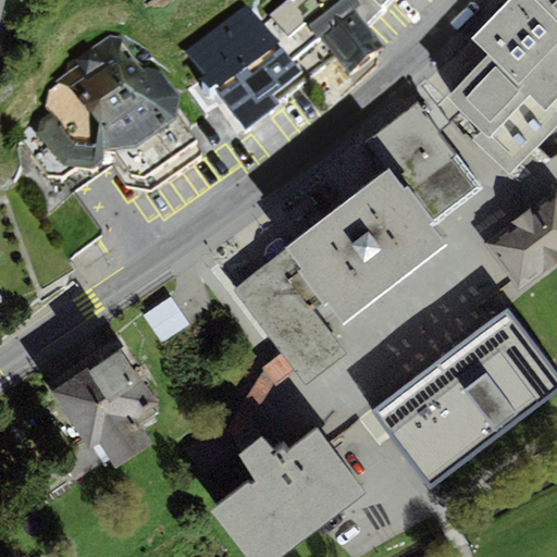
[(337,0),(299,0),(259,31),(301,86),(333,62),(350,85),(384,60),(357,25),(361,22),(347,4),(343,7),(337,0)]
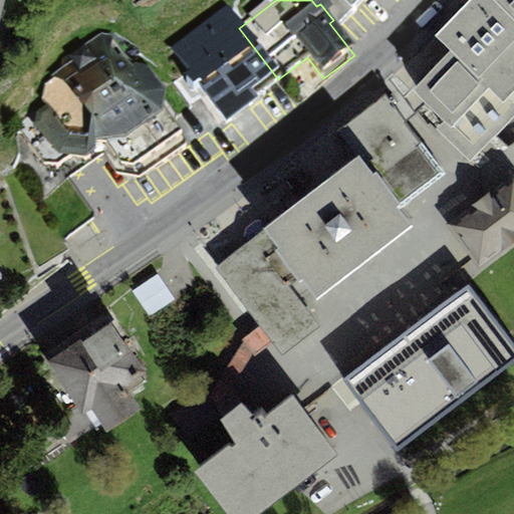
[(329,0),(352,23),(376,0),(329,0)]
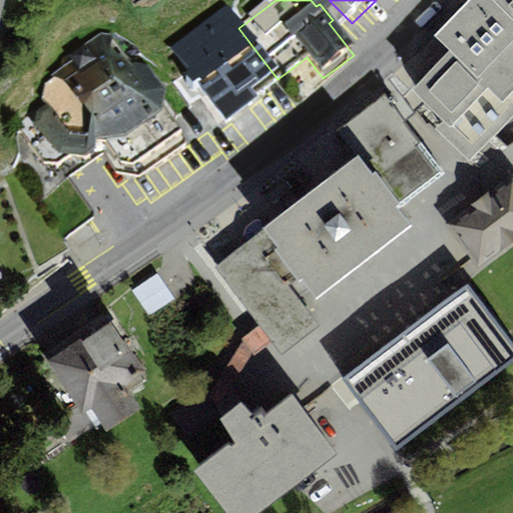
[(469,160),(512,114),(512,0),(496,0),(495,2),(492,0),(469,0),(435,36),(450,50),(404,98),(469,160)]
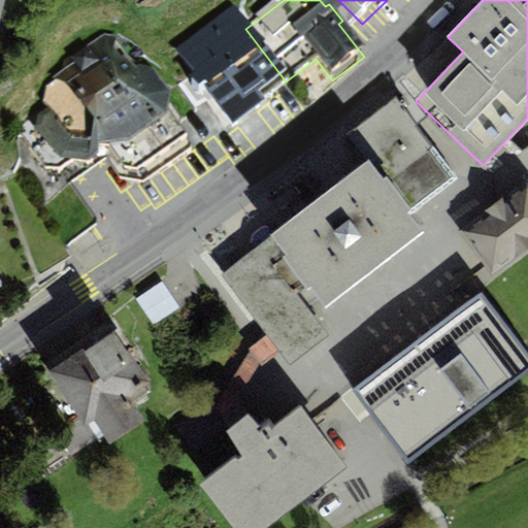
[(233,12),(174,57),(232,133),(264,109),(259,102),(286,81),(245,29),(233,12)]
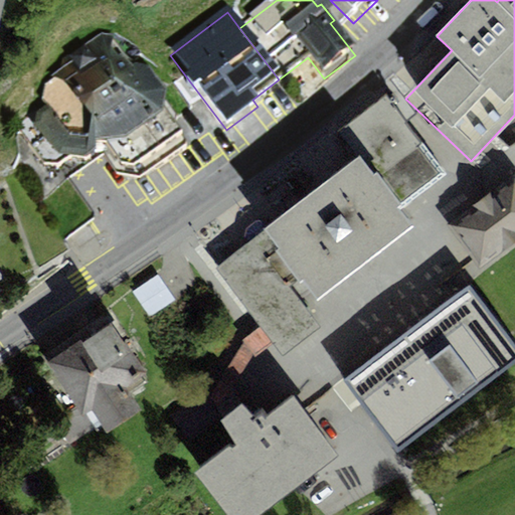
[(136,75),(113,38),(102,36),(62,62),(58,75),(45,87),(41,103),(47,111),(36,118),(33,130),(60,168),(84,172),(107,158),(110,164),(118,177),(140,182),(188,148),(173,129),(164,117),(167,104),(148,77),(136,75)]
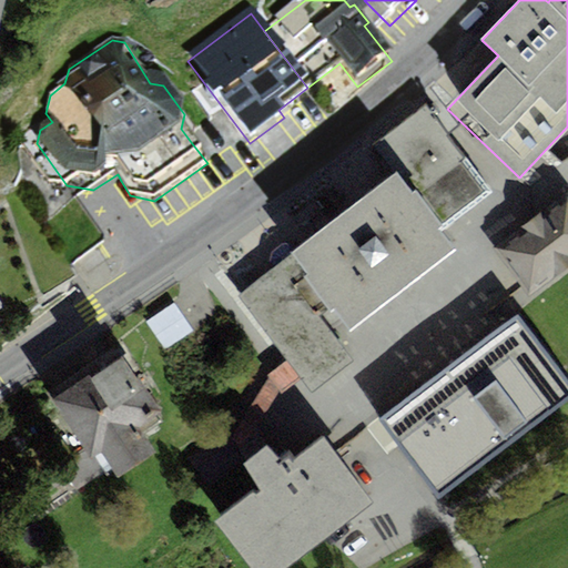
[(372,146),(394,175),(237,295),(313,393),(353,361),(320,317),(331,308),(350,332),(456,250),(442,231),(493,192),(426,105),(372,146)]
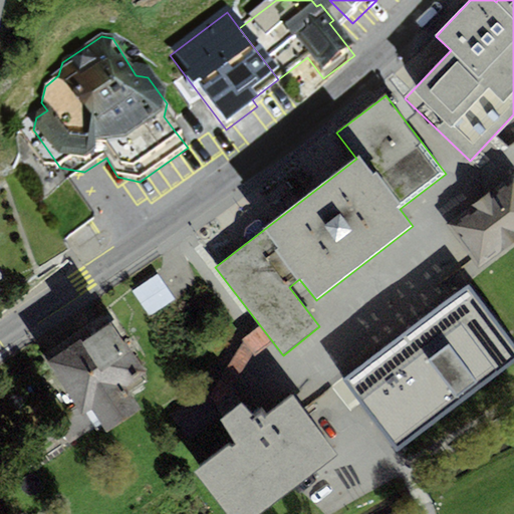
[(513,174),(447,223),(479,268),(513,242),(513,174)]
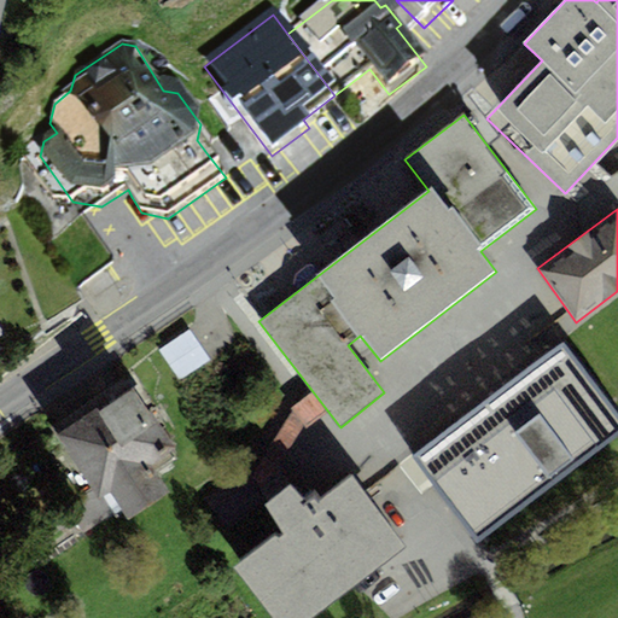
[(210,360),(191,331),(159,350),(179,380),(210,360)]
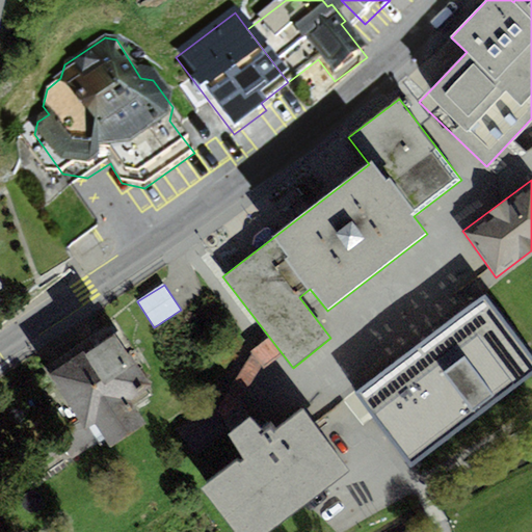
[(356,395),(413,469),(531,377),(531,356),(485,296),(356,395)]
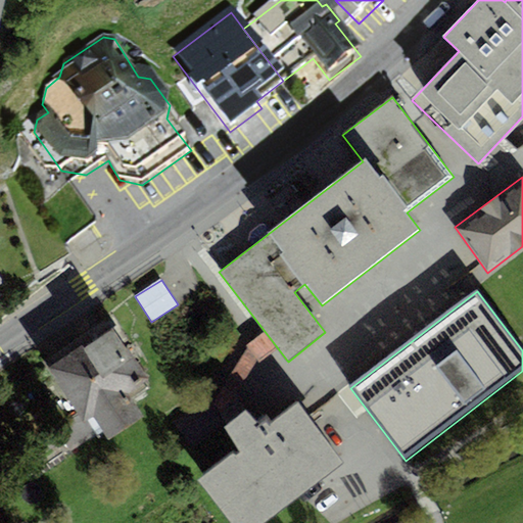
[(128,394),(148,381),(112,327),(47,370),(84,424),(94,418),(108,439),(143,417),(128,394)]
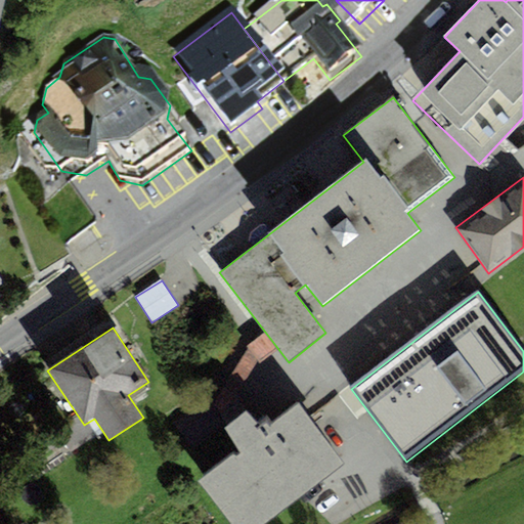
[(248,411),(223,429),(239,450),(198,482),(229,523),(264,523),(343,465),(299,406),(264,432),(251,416),(248,411)]
